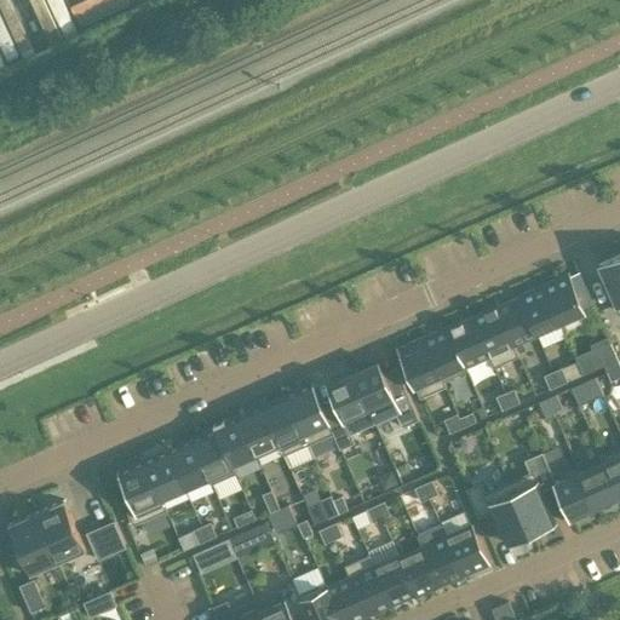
[(619,308),(619,256),(598,265),(616,310),(619,308)]
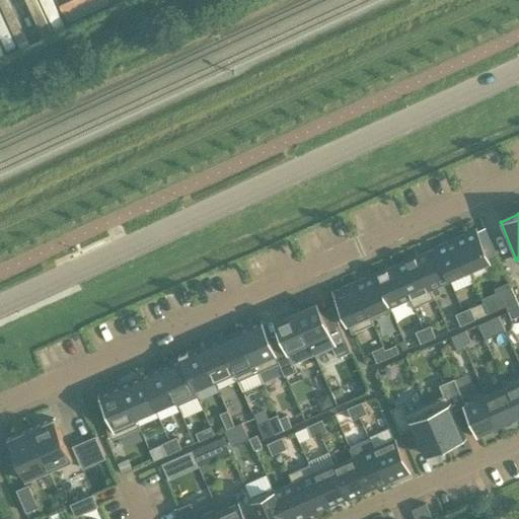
[(490,261),(474,228),(454,237),(469,270),(490,261)]
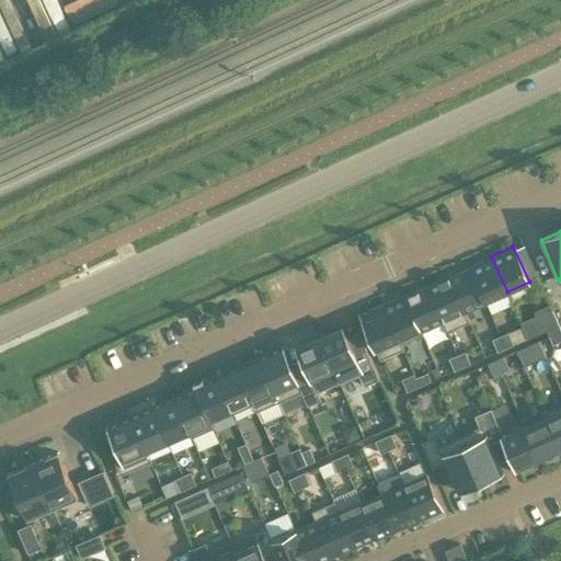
[(507,292),(491,256),(469,265),(470,267),(485,302),(487,302),(485,301),(507,292)]
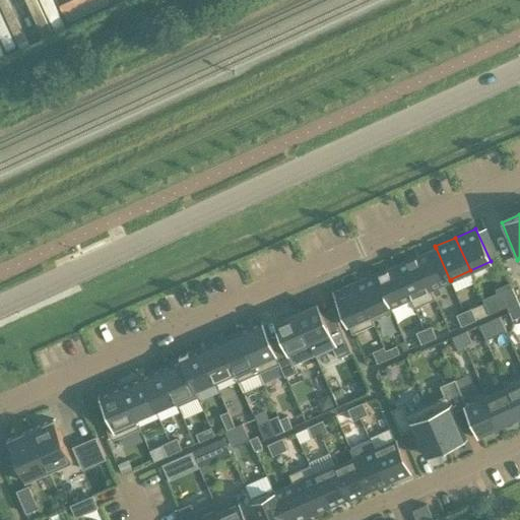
[(450,280),(436,248),(415,256),(430,289),(450,280)]
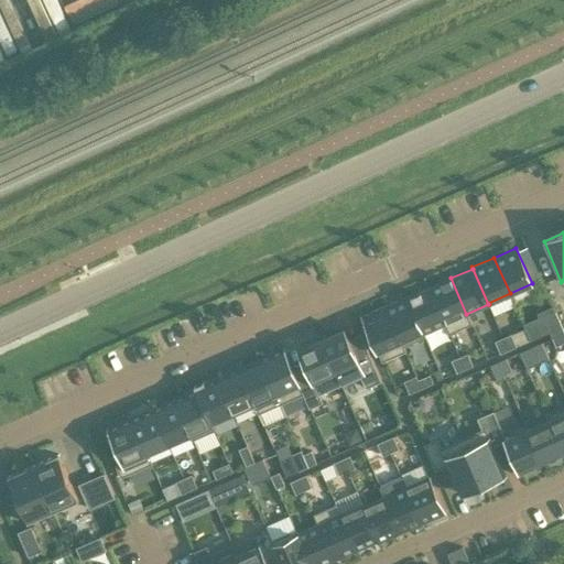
[(449,334),(470,324),(466,314),(451,278),(429,288),(445,324),(449,334)]
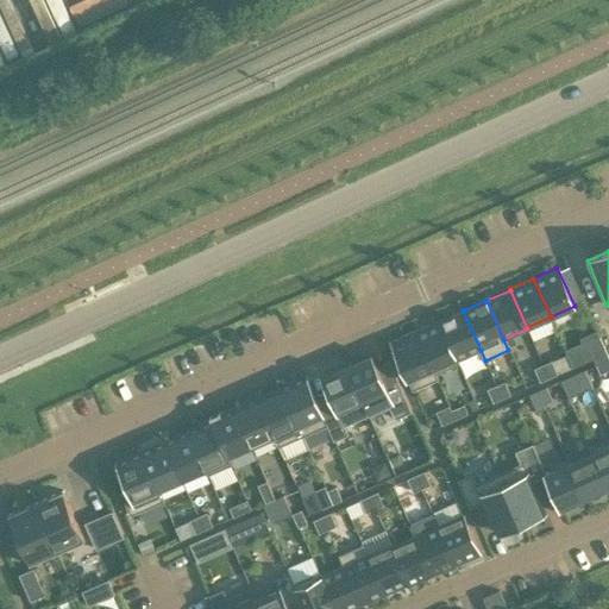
[(463,311),(439,321),(457,360),(481,350),(463,311)]
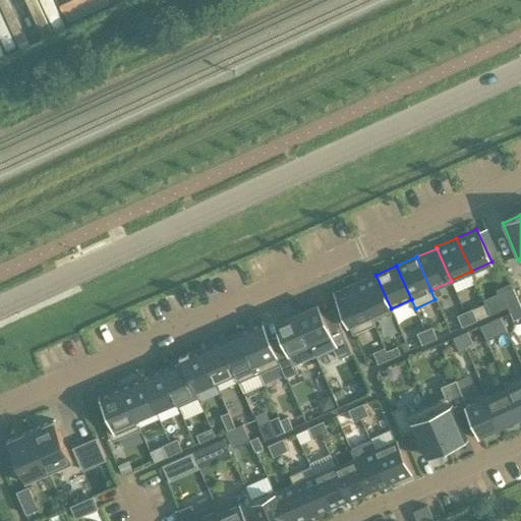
[(375,275),(375,273),(355,282),(373,325),(374,325),(372,320),(392,311),(391,308),(375,275)]
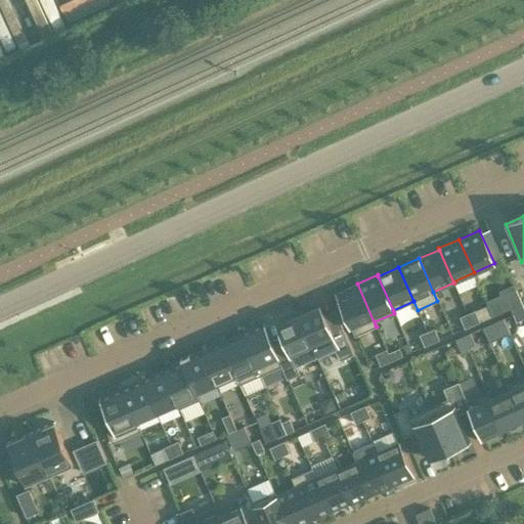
[(355,336),(376,326),(357,284),(336,293),(355,336)]
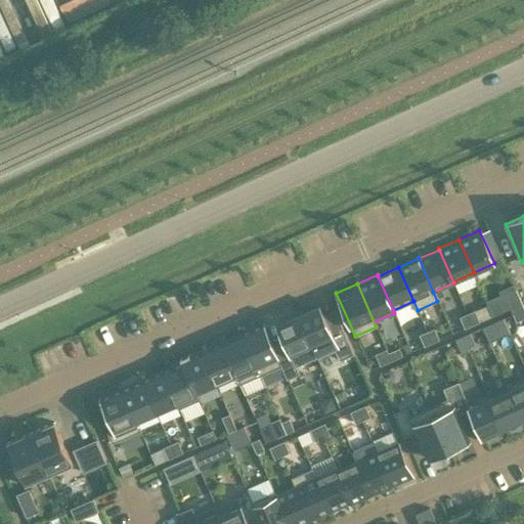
[(492,316),(511,308),(513,314),(523,308),(516,290),(486,303),(492,316)]
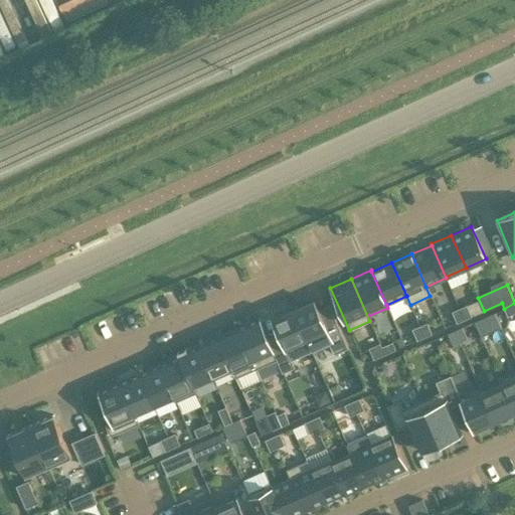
[(325,327),(314,300),(293,309),(311,351),(329,343),(334,353),(348,347),(337,322),(325,327)]
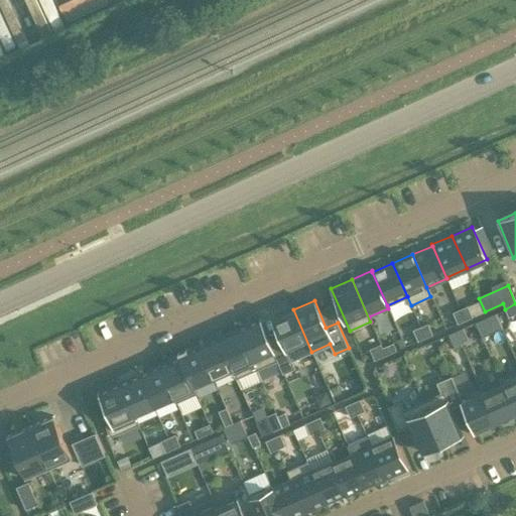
[(515,312),(515,303),(505,309),(508,316),(515,312)]
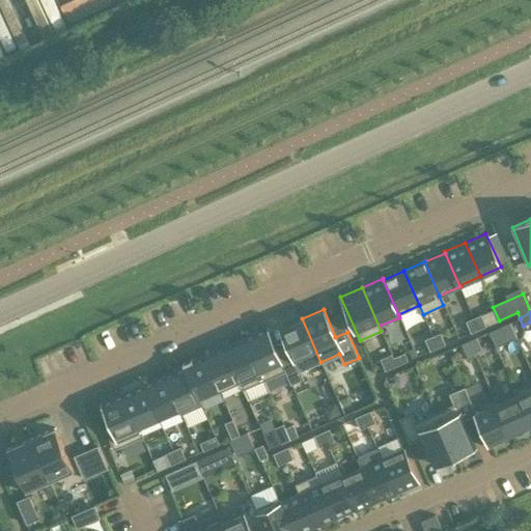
[(473,317),(478,329),(485,326),(481,314),(473,317)]
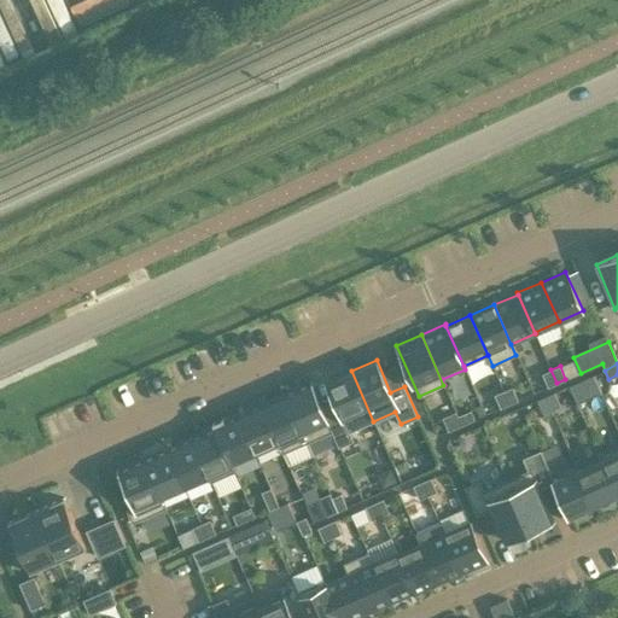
[(548,388),(557,383),(551,369),(542,374),(548,388)]
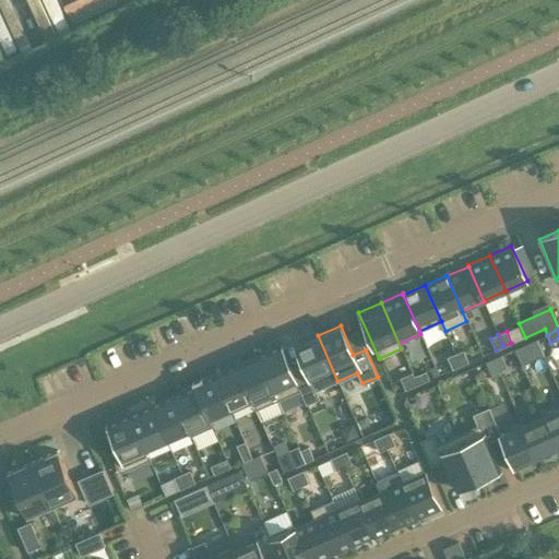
[(316,391),(337,381),(318,335),(296,345),(308,375),(297,380),(308,403),(319,399),(316,391)]
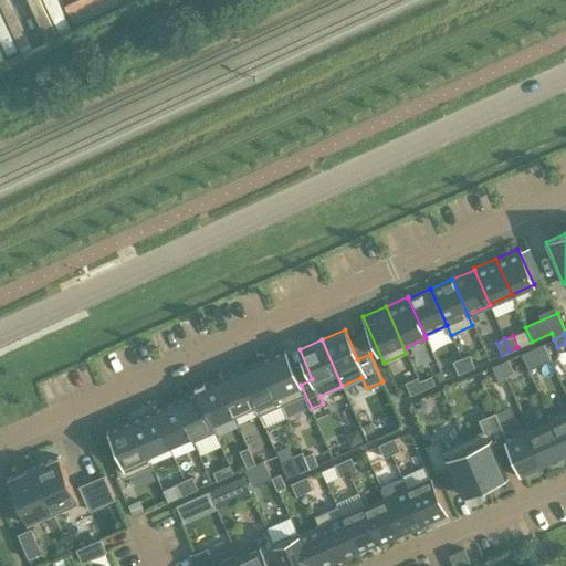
[(528,368),(552,358),(544,343),(522,353),(528,368)]
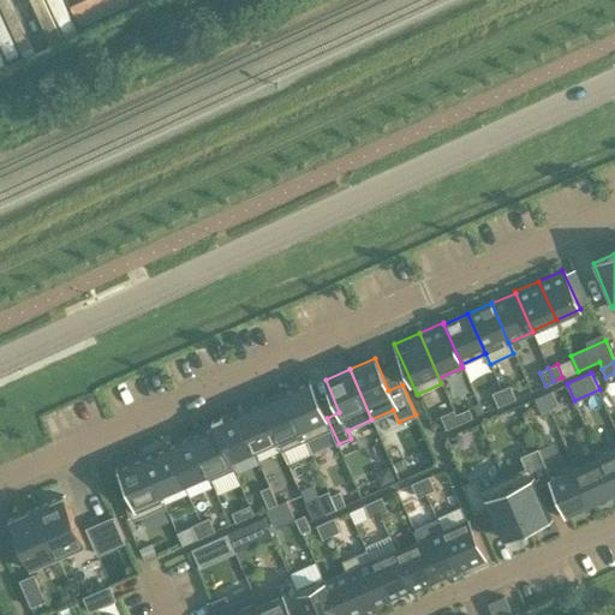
[(330,430),(309,380),(284,390),(305,441),(330,430)]
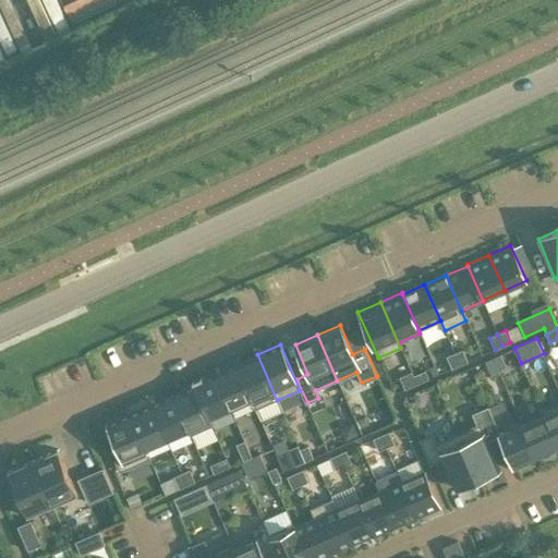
[(455,353),(460,365),(468,362),(462,350),(455,353)]
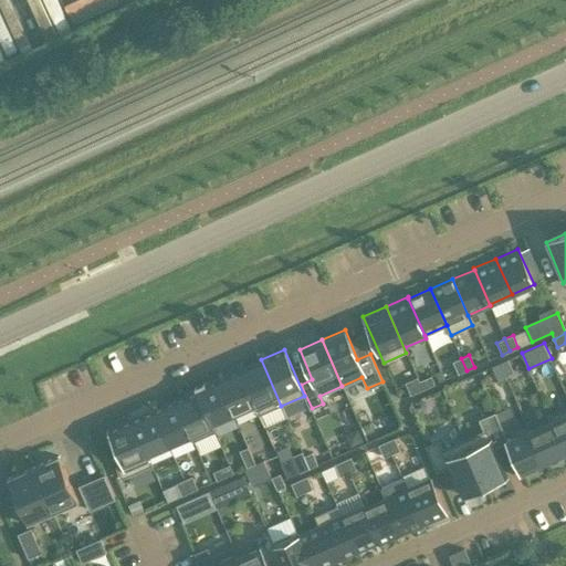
[(467,370),(461,358),(453,362),(459,374),(467,370)]
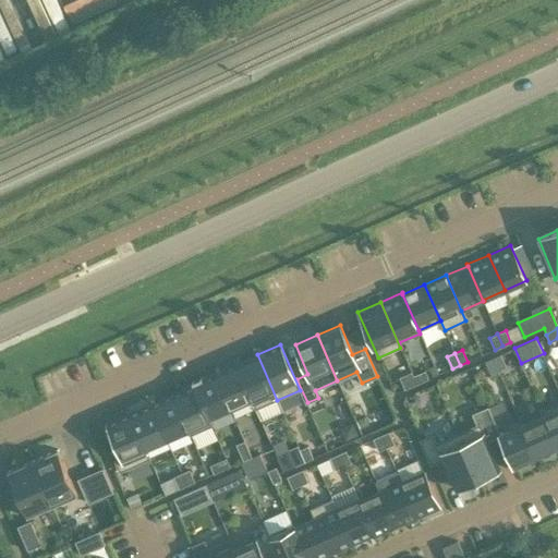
[(277,400),(257,354),(235,363),(251,400),(255,410),(277,400)]
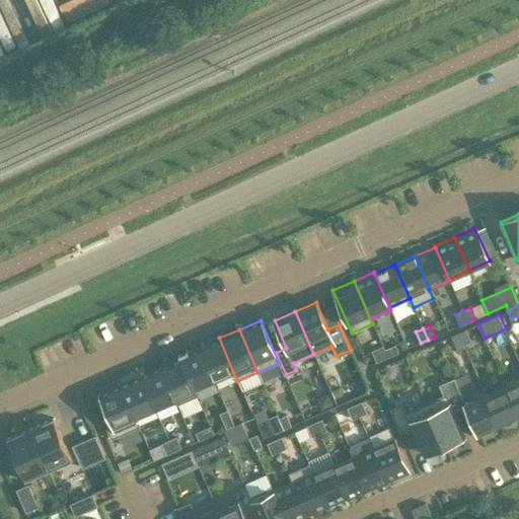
[(463,344),(470,341),(465,329),(458,332),(463,344)]
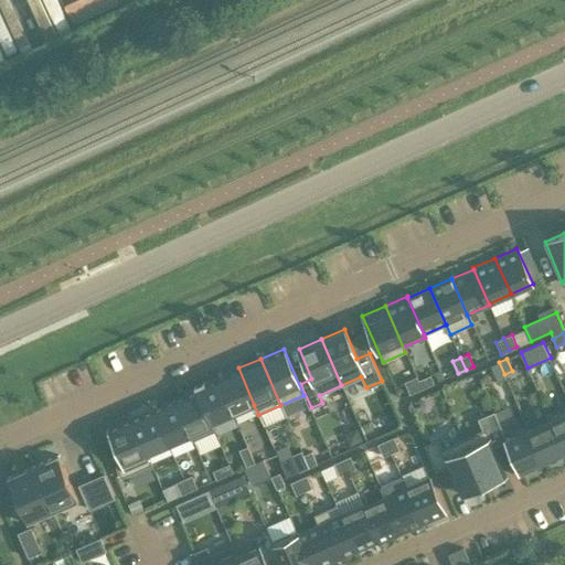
[(505,379),(504,374),(499,362),(491,365),(498,382),(505,379)]
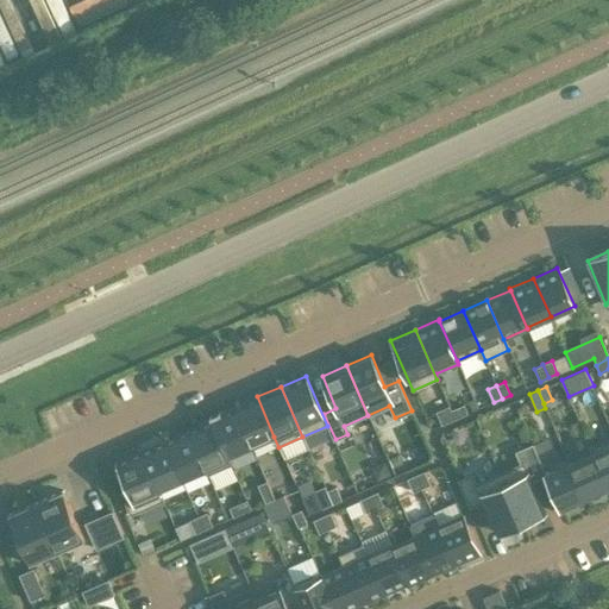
[(274,437),(257,396),(234,407),(251,446),(274,437)]
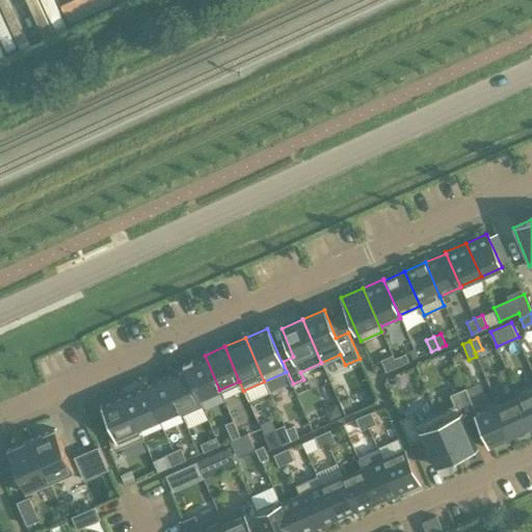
[(405,353),(394,358),(397,366),(408,361),(405,353)]
